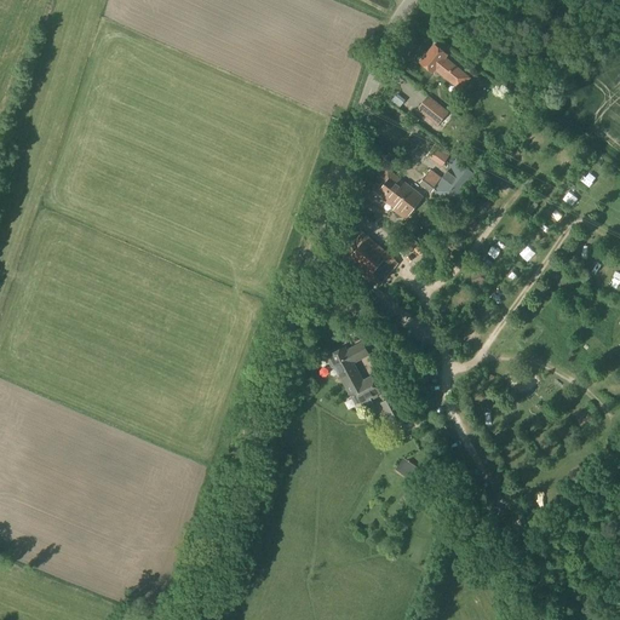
[(435,46),(420,63),(434,74),(436,72),(460,91),(471,78),(446,58),(447,57),(435,46)]
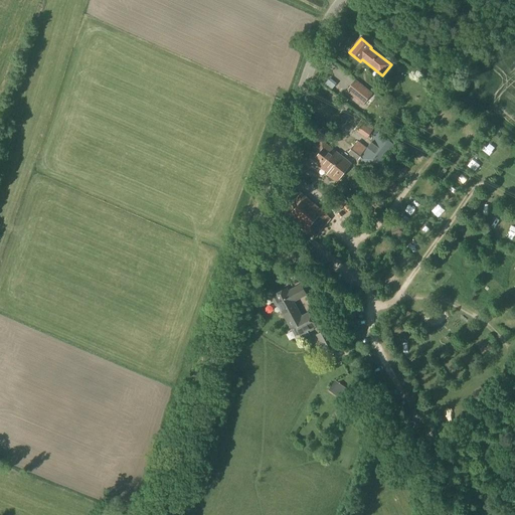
[(363,106),(373,94),(355,79),(346,92),(363,106)]
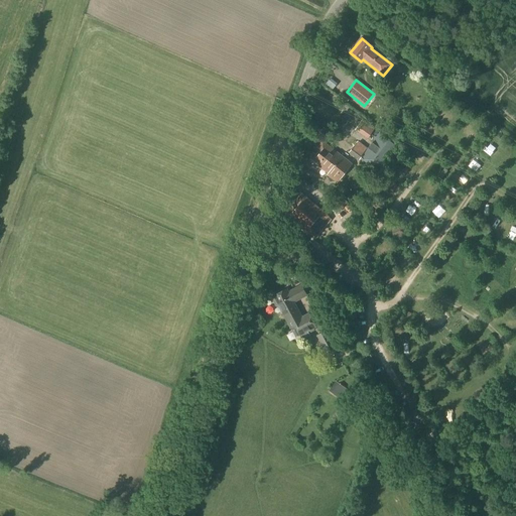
[(361,158),(378,170),(396,146),(379,133),(368,148),(359,141),(350,153),(360,160),(361,158)]
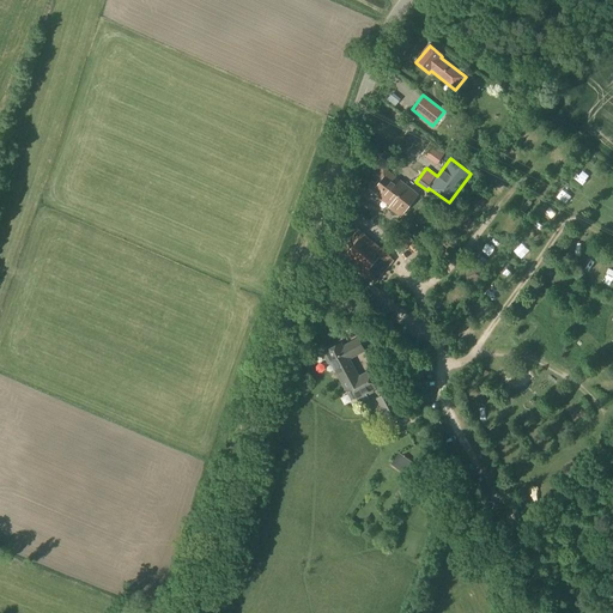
[(401,217),(418,195),(383,168),(368,188),(390,206),(389,207),(401,217)]
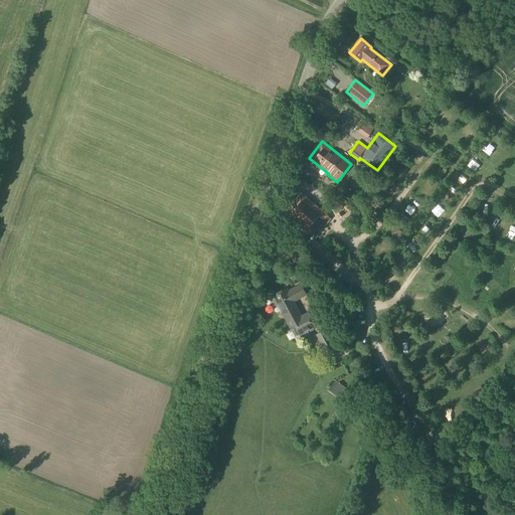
[(422,149),(412,141),(405,151),(415,158),(422,149)]
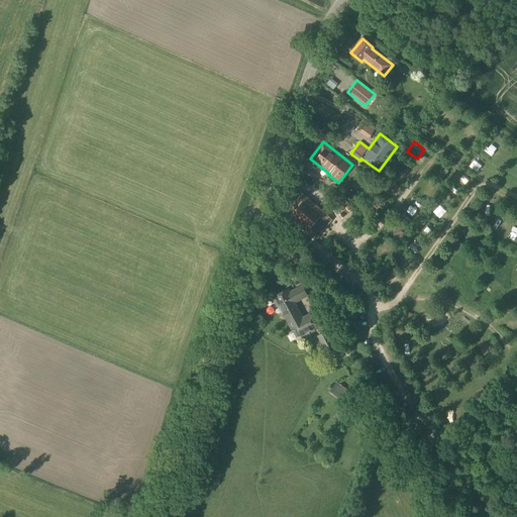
[(403,180),(410,170),(401,163),(393,173),(403,180)]
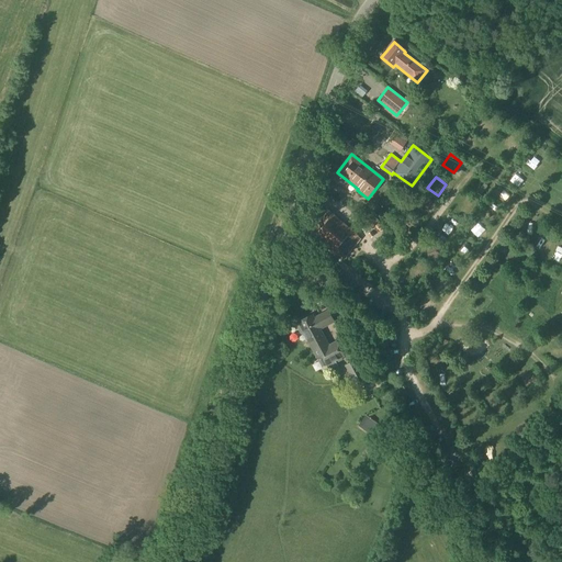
[(329,193),(327,198),(337,204),(339,200),(329,193)]
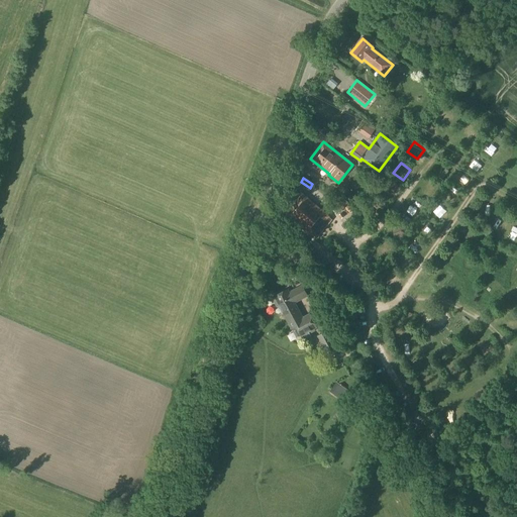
[(388,179),(380,188),(390,196),(398,186),(388,179)]
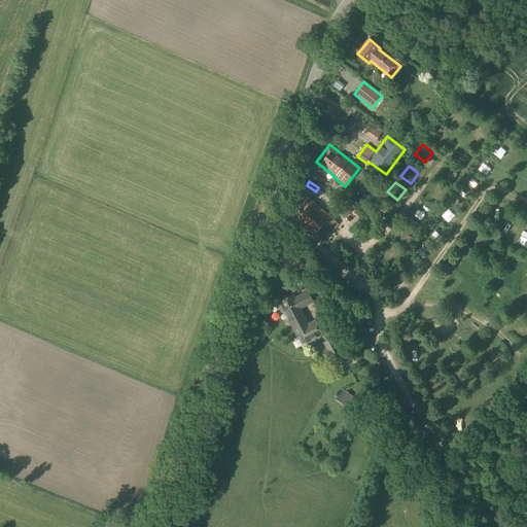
[(391,203),(381,196),(373,206),(383,213),(391,203)]
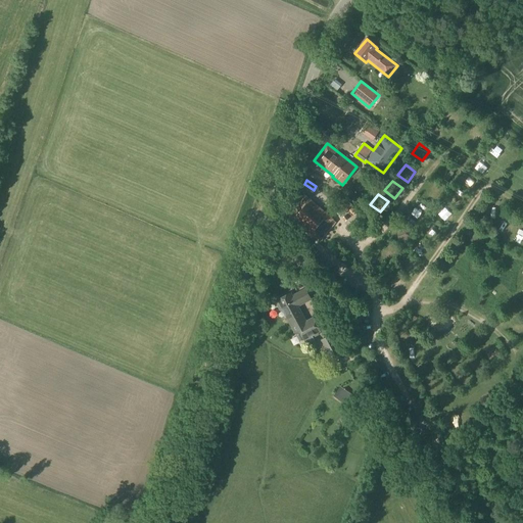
[(304,195),(288,216),(316,239),(333,220),(304,195)]
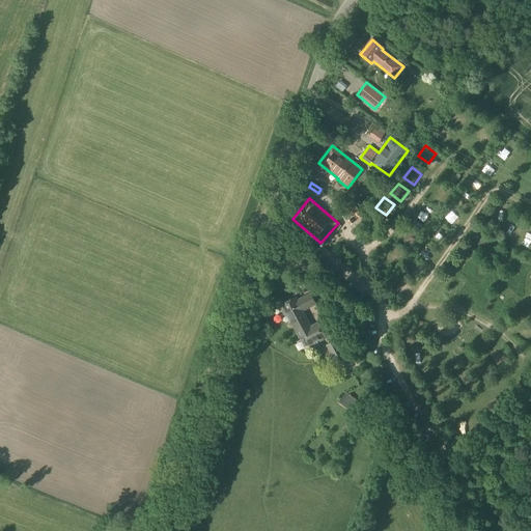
[(350,220),(359,208),(350,201),(340,213),(350,220)]
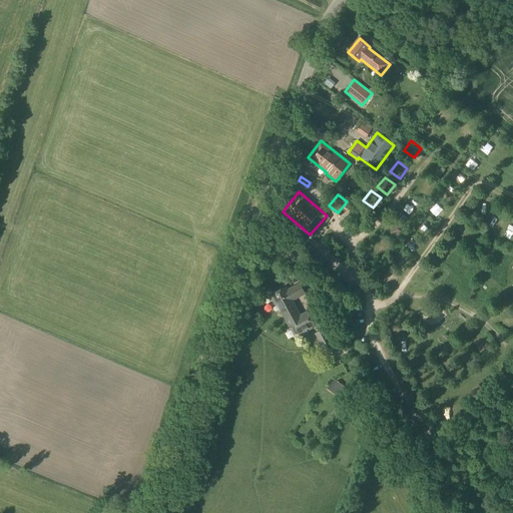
[(372,210),(362,202),(354,212),(364,219),(372,210)]
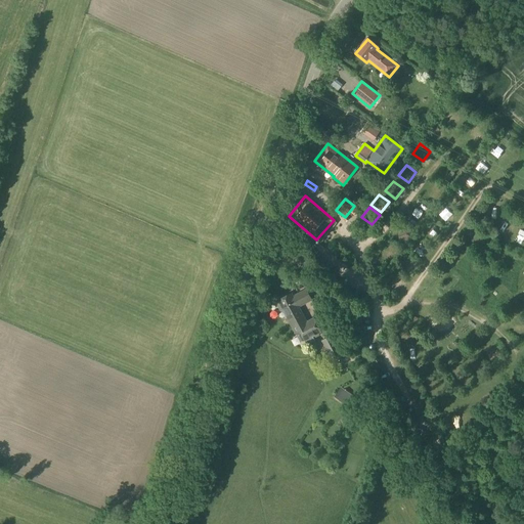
[(411,239),(407,229),(396,233),(400,245),(411,239)]
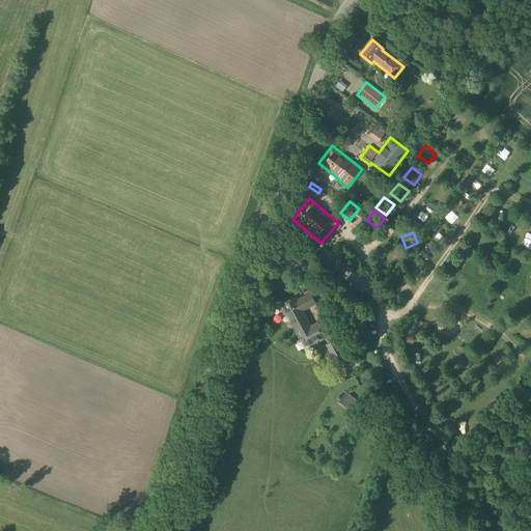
[(282,307),(281,310),(284,316),(286,316),(287,315),(288,317),(300,338),(302,341),(306,339),(309,345),(311,350),(311,348),(314,356),(323,352),(318,345),(328,340),(326,336),(324,333),(319,327),(313,330),(308,320),(305,315),(303,311),(298,301),(297,300),(295,297),(281,304),(283,307),(282,307)]
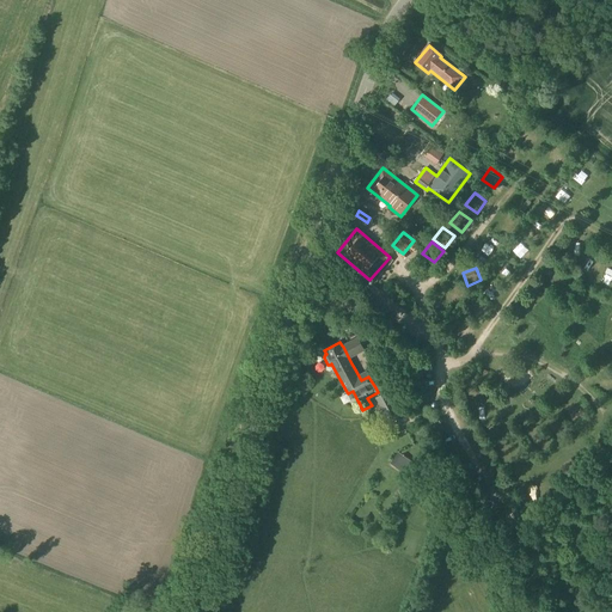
[(387,418),(398,414),(386,392),(377,398),(387,418)]
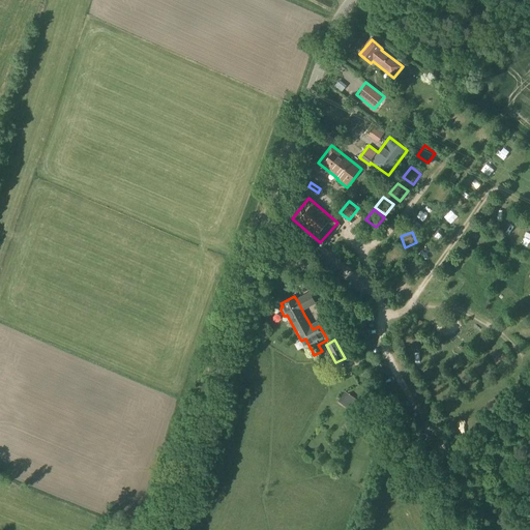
All buildings are outlined.
